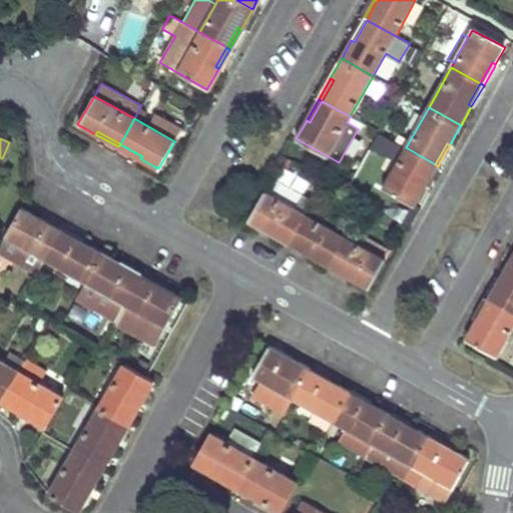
[(142,156),(120,144),(118,146),(140,158),(142,156)]
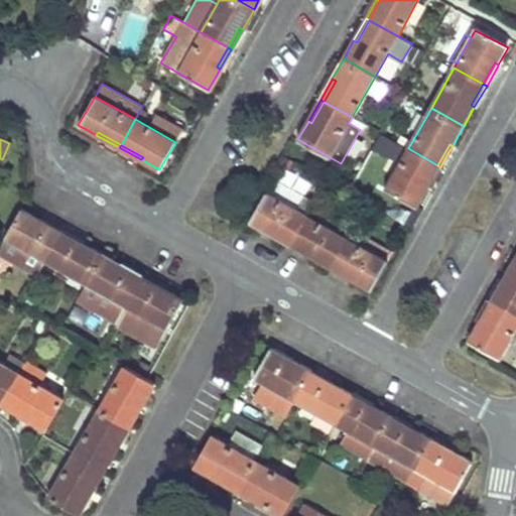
[(425,186),(437,165),(408,148),(385,189),(417,207),(423,198),(428,188),(425,186)]
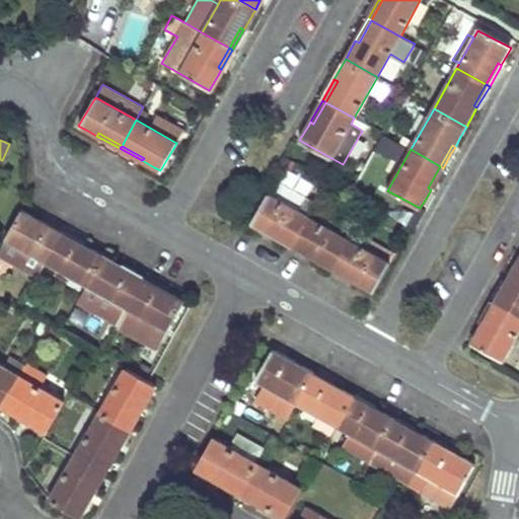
[(440,166),(428,188),(431,190),(443,168),(440,166)]
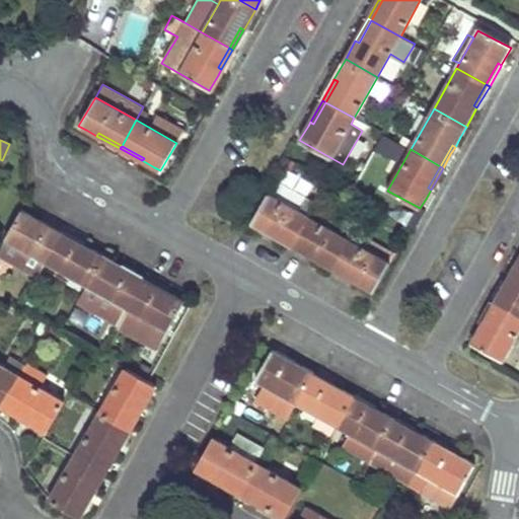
[(306,200),(280,184),(273,196),(300,211),(306,200)]
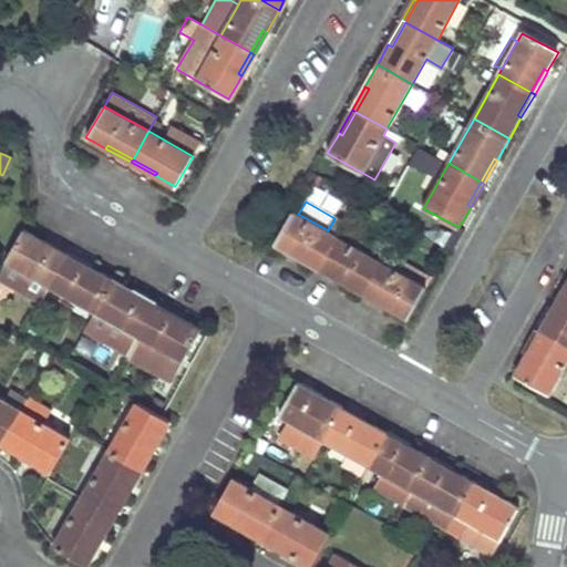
[(298,214),(295,213),(279,240),(300,251),(298,255),(318,267),(320,263),(336,235),(328,230),(298,214)]
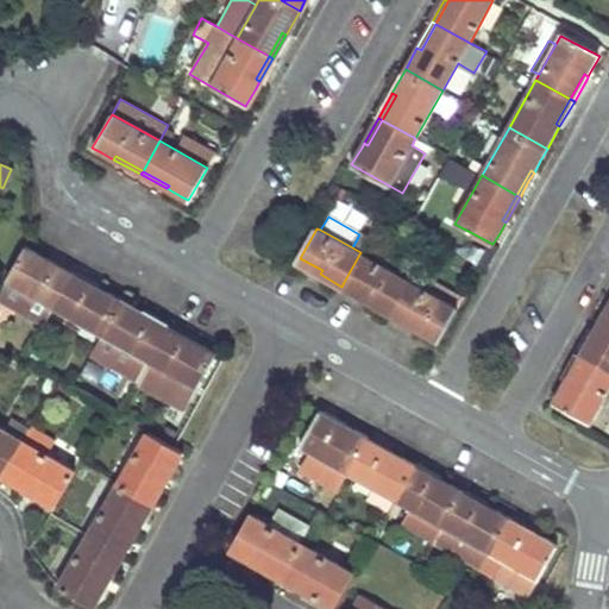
[(54,307),(70,278),(44,264),(46,258),(25,246),(6,281),(54,307)]
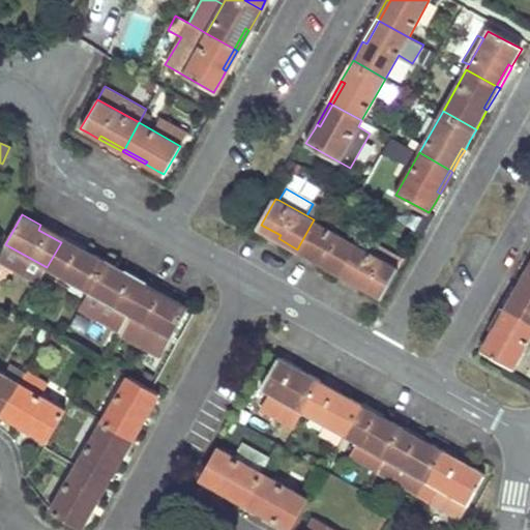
[(355,243),(314,219),(299,245),(322,258),(320,262),(322,263),(339,272),(341,269),(355,243)]
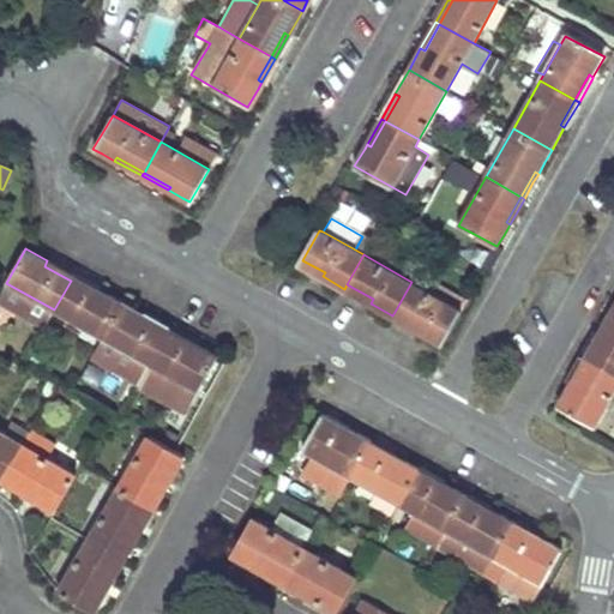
[(74,275),(47,260),(44,266),(71,281),(74,275)]
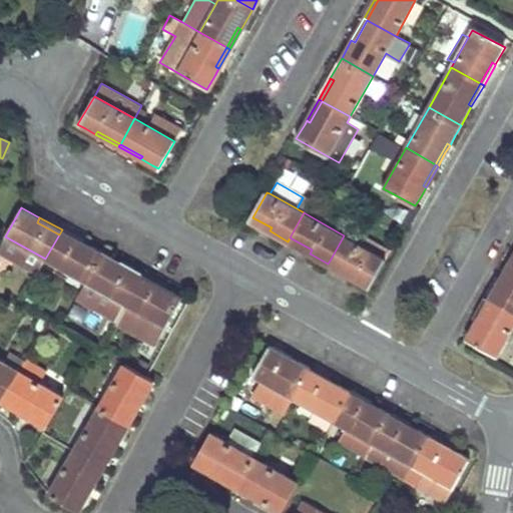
[(270,230),(272,227),(252,217),(250,220),(269,230),(270,230)]
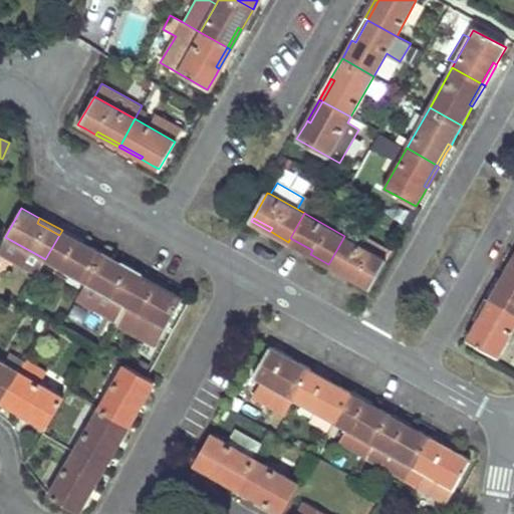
[(82,242),(62,230),(59,235),(80,246),(82,242)]
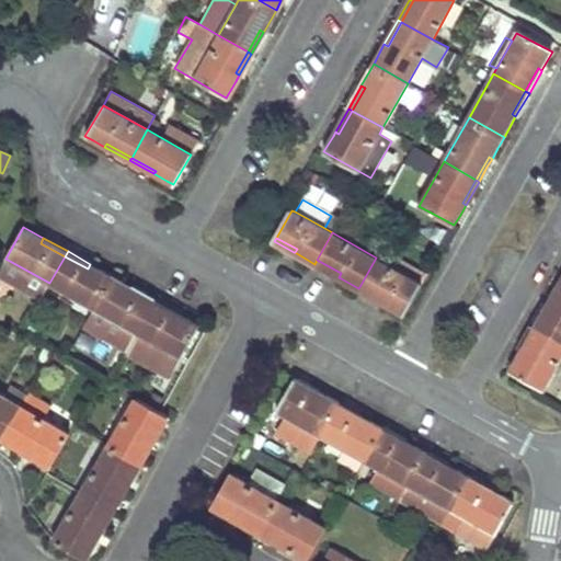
[(427,274),(391,254),(386,262),(422,283),(427,274)]
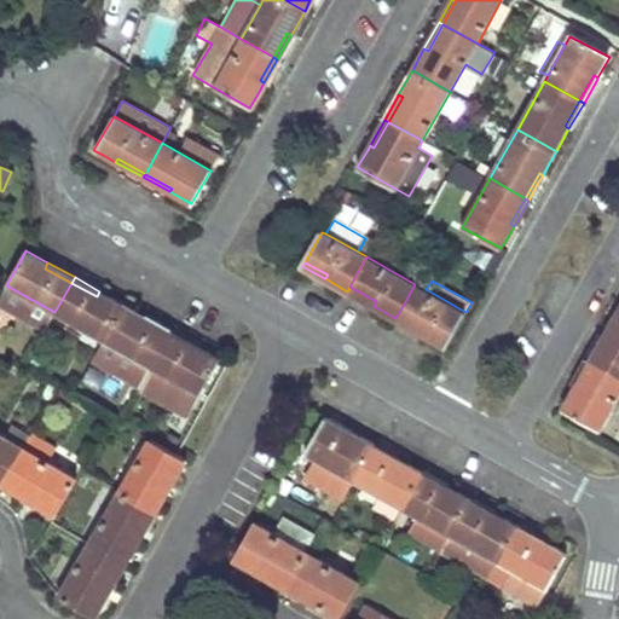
[(97,296),(71,283),(55,312),(103,340),(123,305),(99,291),(97,296)]
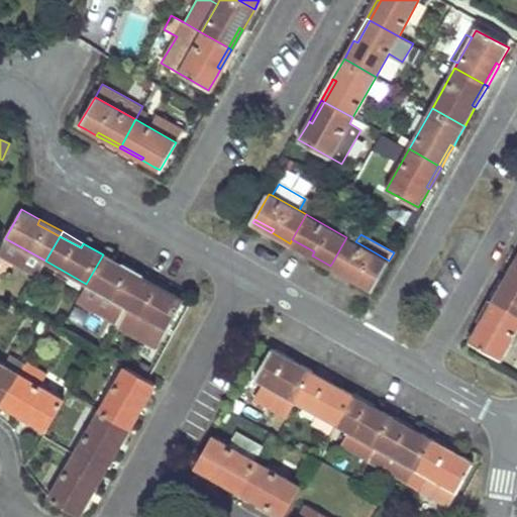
[(332,263),(343,269),(354,275),(352,278),(363,284),(373,289),(389,261),(355,241),(346,237),(332,263)]
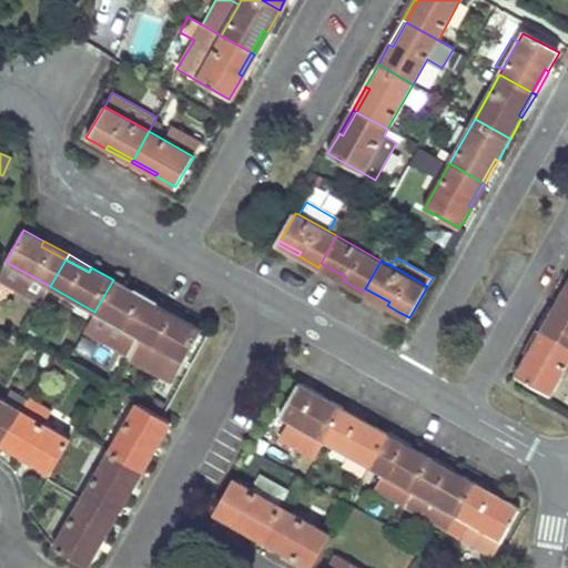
[(50,286),(6,262),(0,272),(0,282),(40,304),(50,286)]
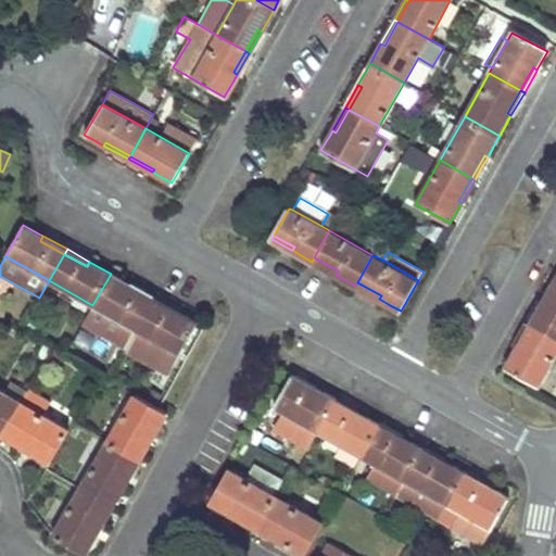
[(336,275),(338,270),(314,257),(312,262),(336,275)]
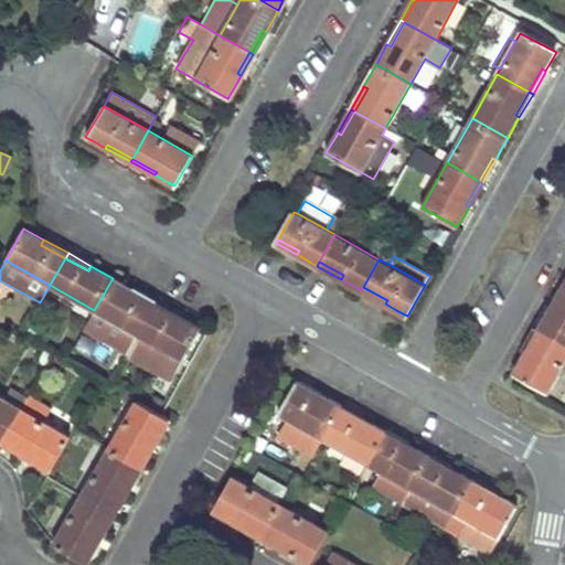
[(132,289),(113,278),(94,310),(97,311),(124,327),(139,334),(153,306),(129,292),(132,289)]
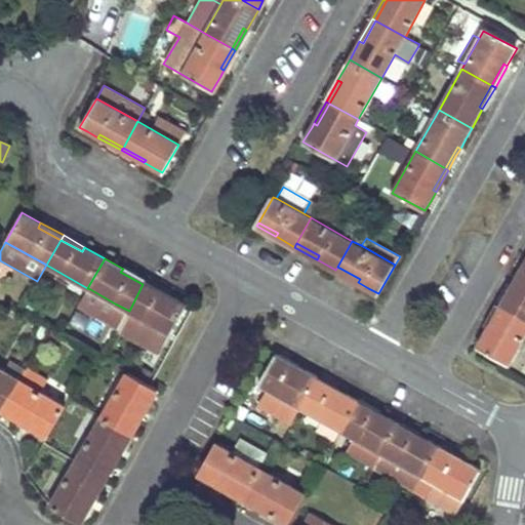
[(524,266),(523,265),(517,276),(512,283),(517,285),(503,307),(524,319),(524,266)]
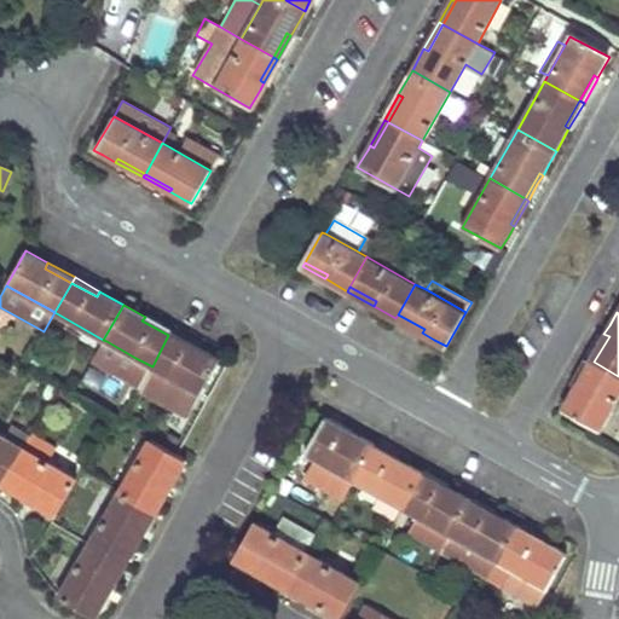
[(395,318),(422,333),(424,329),(411,322),(398,314),(395,318)]
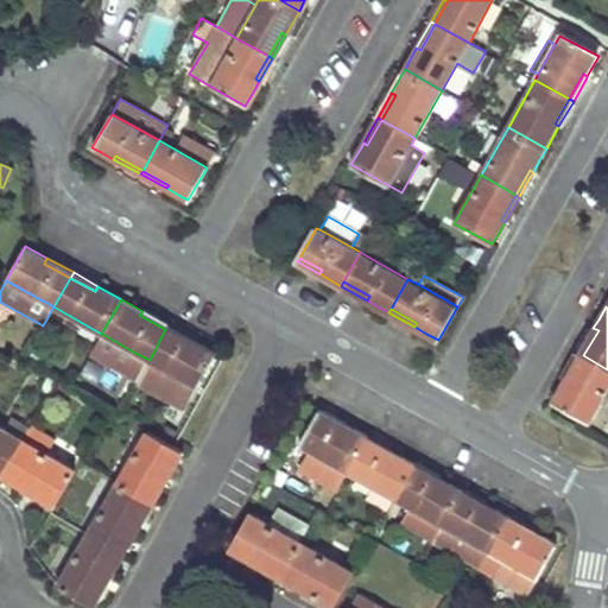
[(168,325),(143,311),(139,315),(165,329),(168,325)]
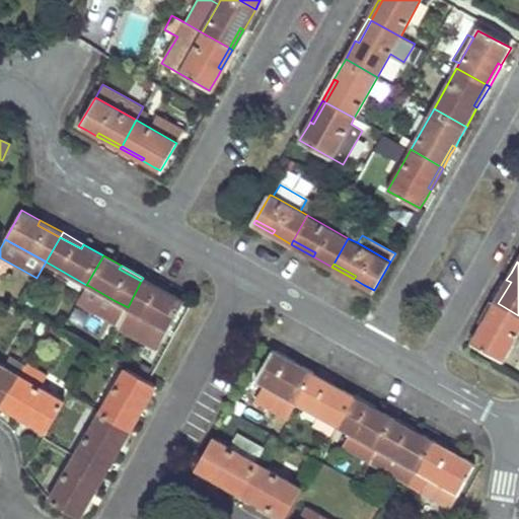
[(164,289),(143,278),(141,281),(162,293),(164,289)]
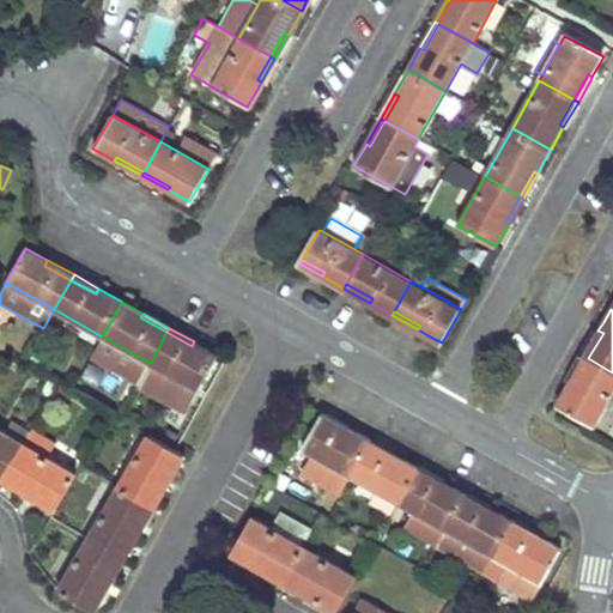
[(598,331),(584,356),(588,358),(604,333),(598,331)]
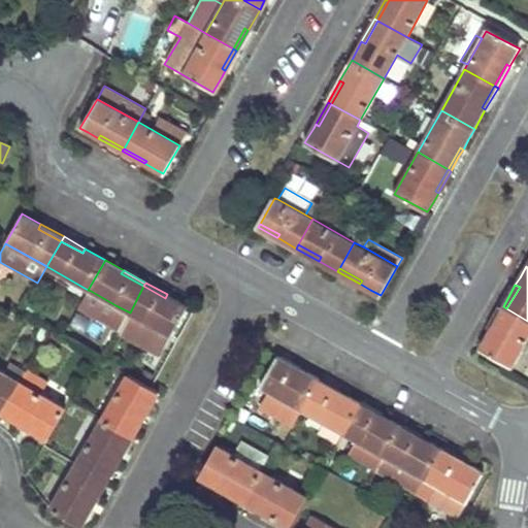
[(165,298),(143,286),(130,312),(169,334),(187,305),(167,294),(165,298)]
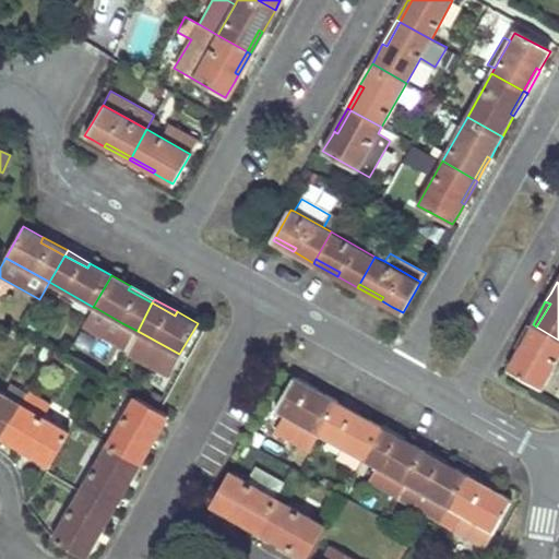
[(122,323),(96,308),(88,322),(115,337),(122,323)]
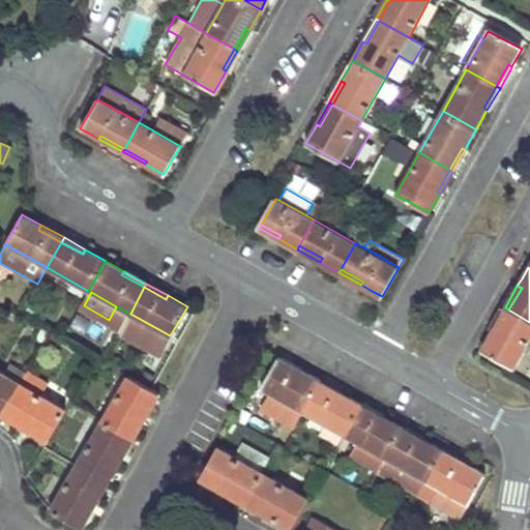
[(496,323),(492,331),(496,333),(508,310),(505,307),(496,323)]
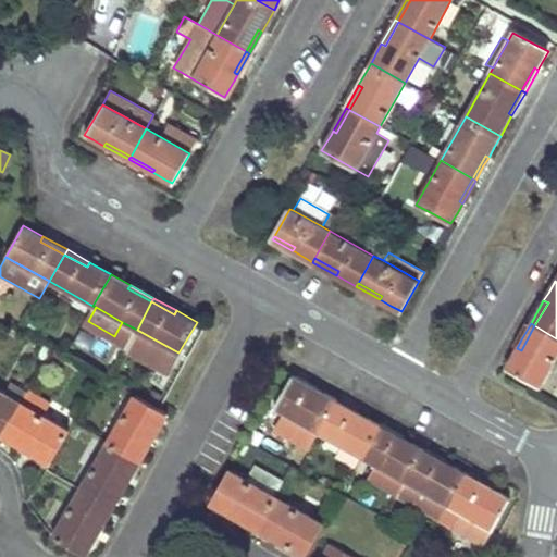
[(539,385),(556,351),(556,338),(534,325),(521,350),(517,348),(506,368),(539,385)]
